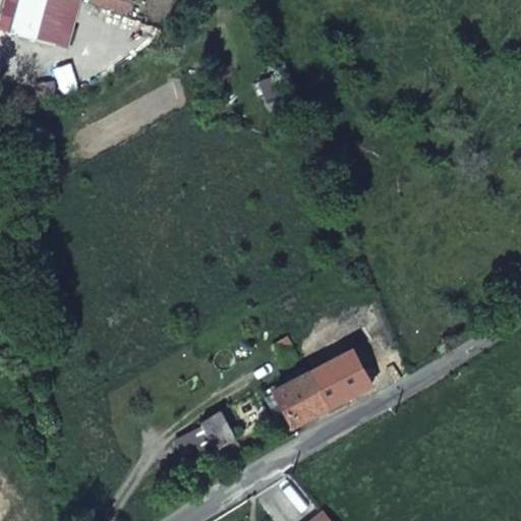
[(20,0),(13,31),(38,38),(47,0),(20,0)]
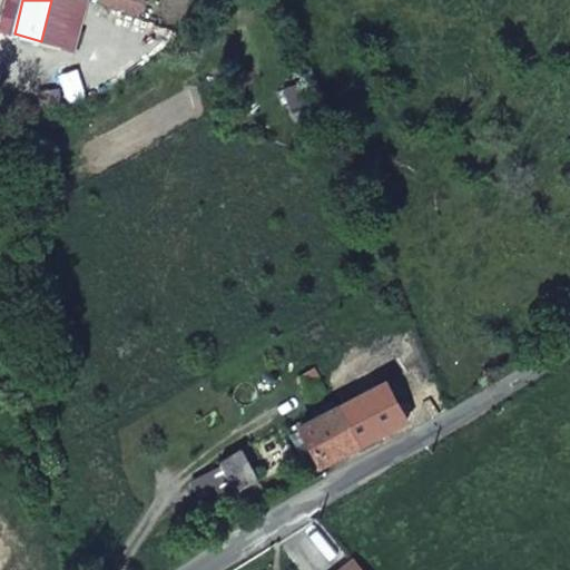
[(322,381),(316,369),(300,377),(306,389),(322,381)]
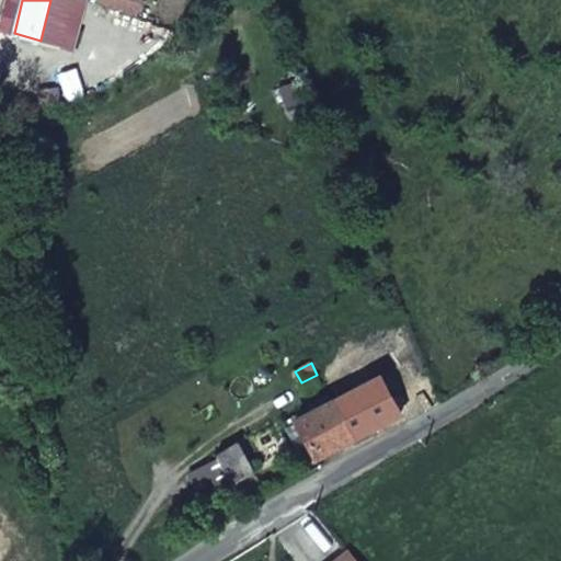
[(393,369),(384,375),(390,387),(400,381),(393,369)]
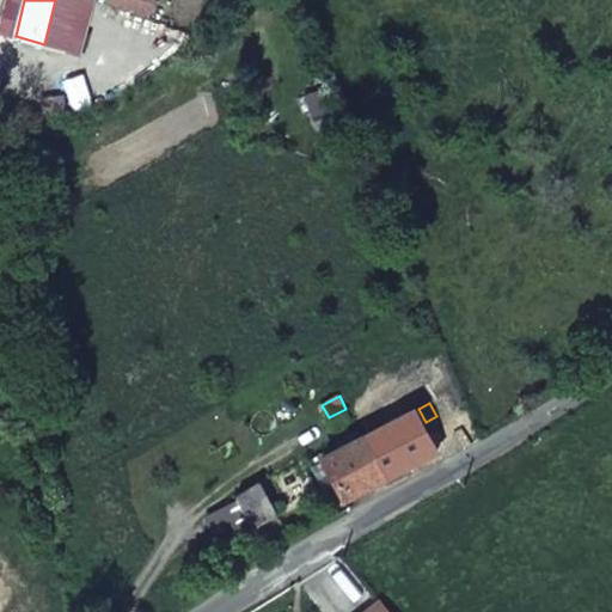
[(367,435),(389,477),(427,457),(432,465),(444,459),(426,422),(418,409),(367,435)]
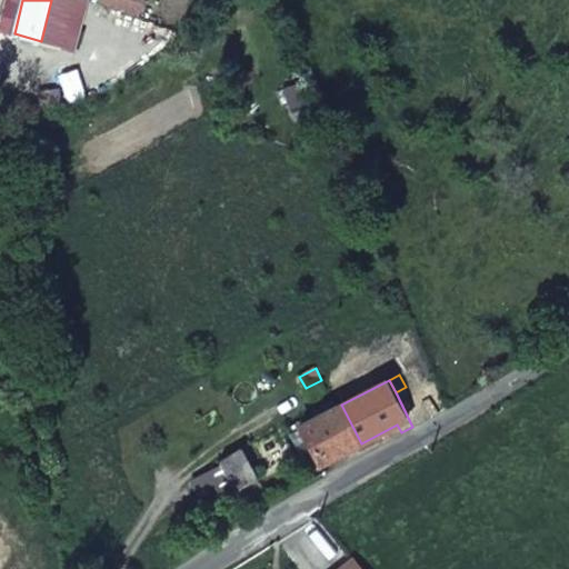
[(341,405),(338,397),(329,401),(333,408),(301,426),(322,463),(361,443),(341,405)]
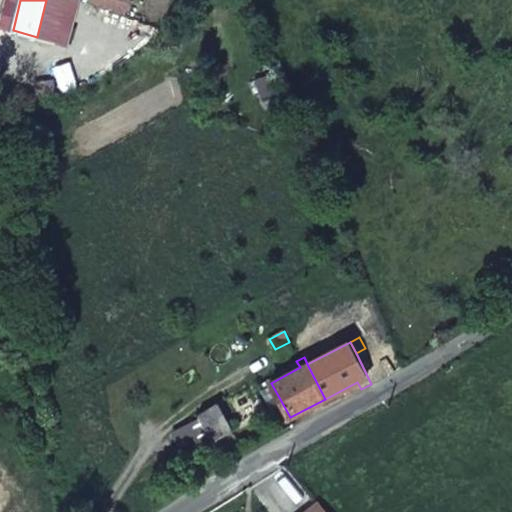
[(218,403),(199,413),(213,440),(233,430),(218,403)]
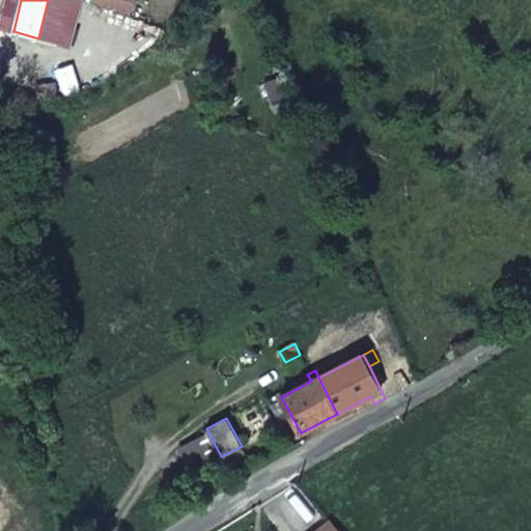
[(337,530),(330,521),(315,530),(337,530)]
